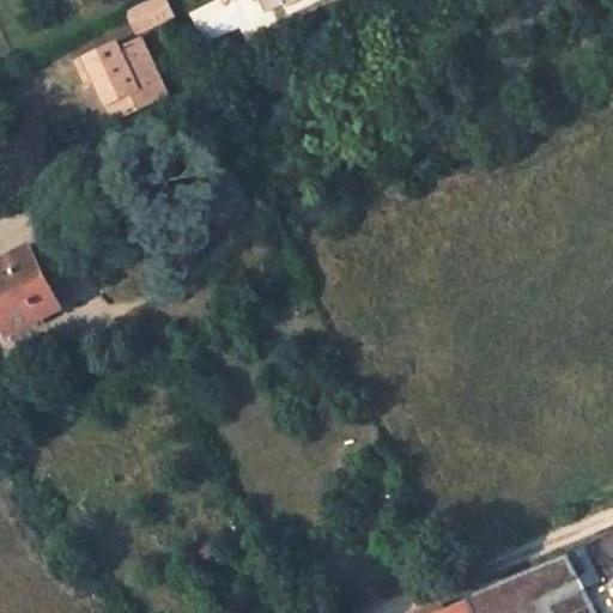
[(151,0),(128,11),(139,34),(177,17),(168,0),(151,0)]
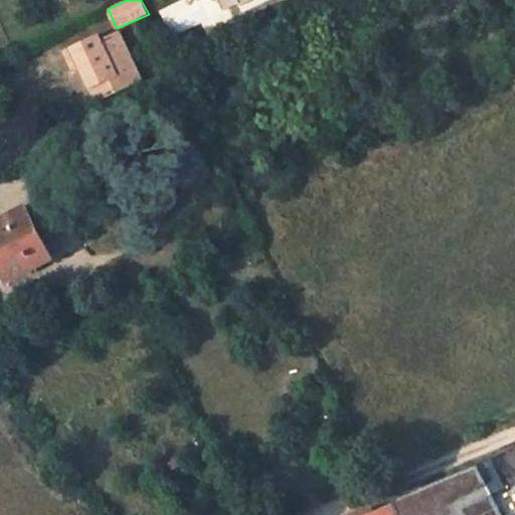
[(224,0),(229,9),(239,4),(240,7),(254,0),(224,0)]
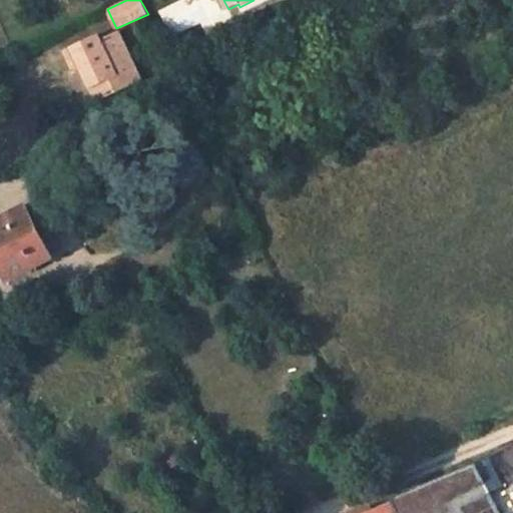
[(94,102),(142,80),(119,30),(101,39),(95,42),(92,36),(63,49),(72,66),(77,64),(94,102)]
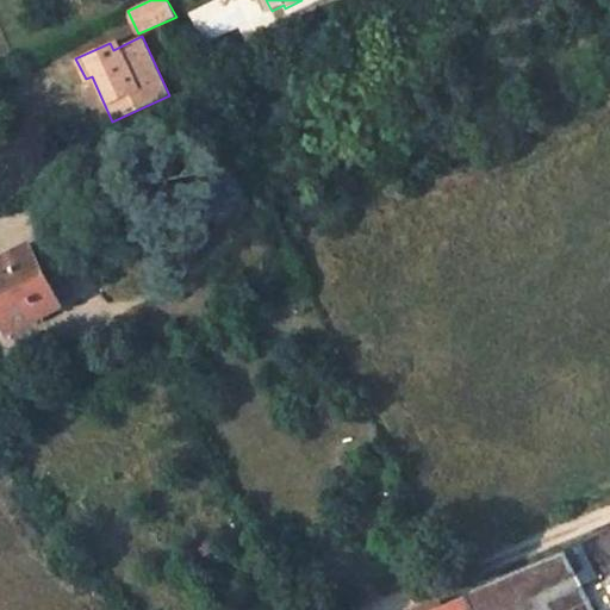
[(117,39),(110,43),(113,50),(120,47),(117,39)]
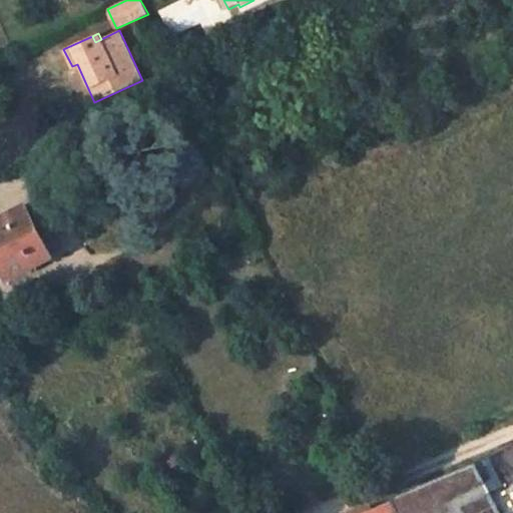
[(25,205),(52,260),(64,253),(37,199),(25,205)]
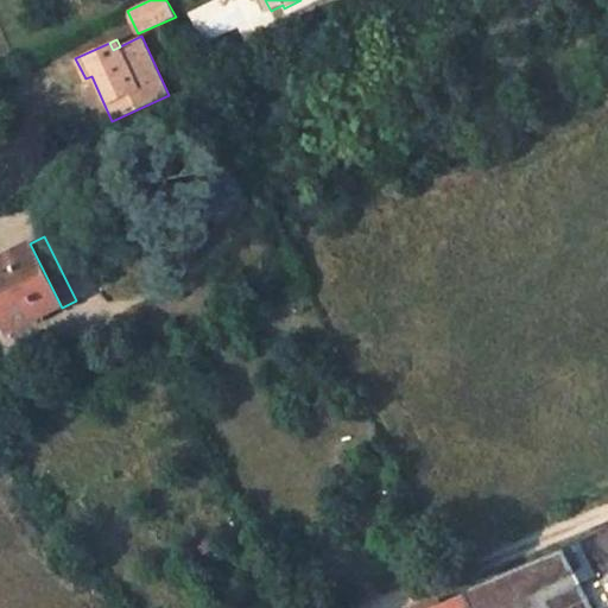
[(62,308),(30,244),(0,258),(0,314),(10,333),(62,308)]
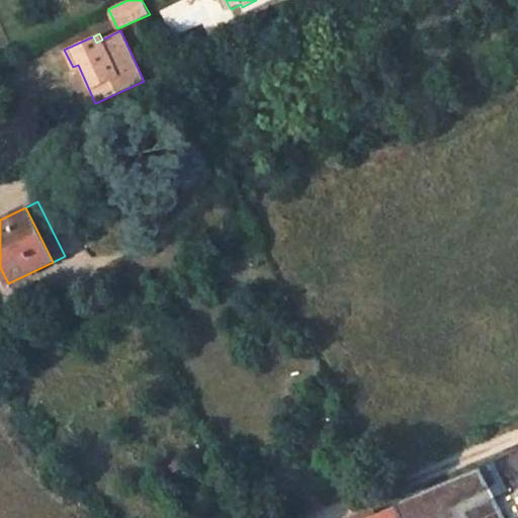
[(507,517),(482,467),(394,503),(401,517),(507,517)]
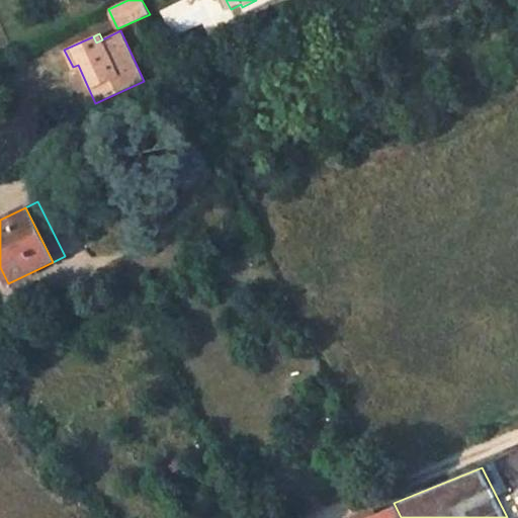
[(371,517),(396,517),(392,509),(371,517)]
